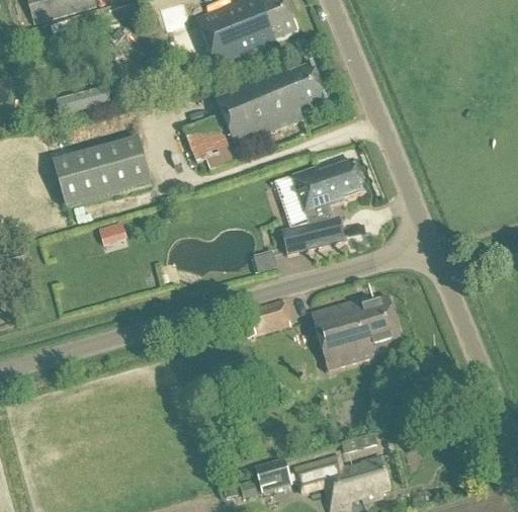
[(96,6),(94,0),(27,0),(27,1),(30,9),(30,10),(34,23),(96,6)]
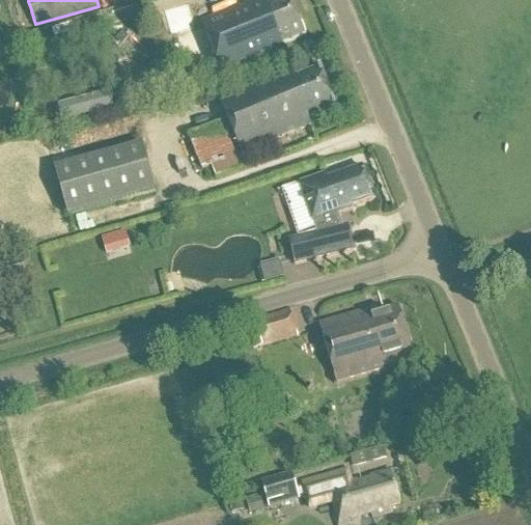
[(281,42),(306,32),(292,0),(270,0),(266,2),(264,0),(258,0),(203,23),(223,73),(283,48),(281,42)]
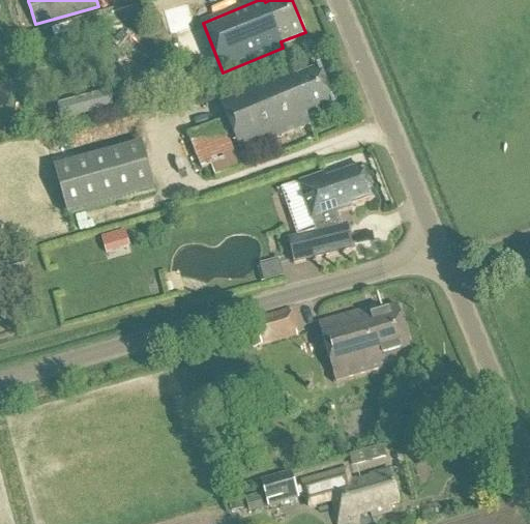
[(106,40),(113,68),(167,54),(159,26),(106,40)]
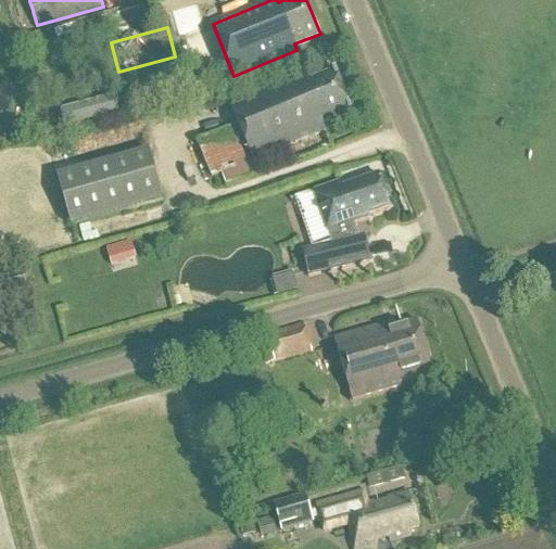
[(352,110),(336,69),(312,79),(310,73),(231,104),(252,157),(325,128),(323,123),(352,110)]
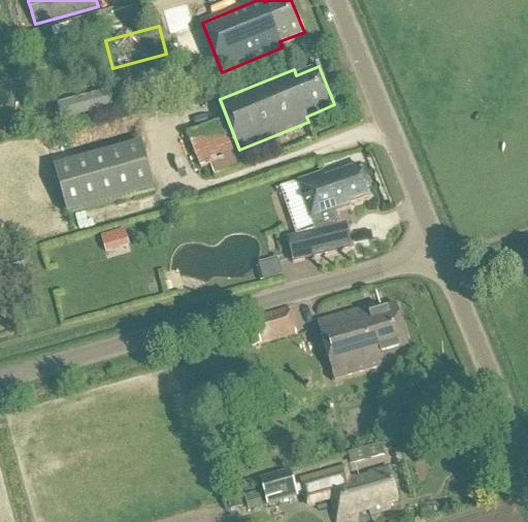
[(215,175),(240,164),(222,119),(188,132),(200,166),(209,163),(215,175)]
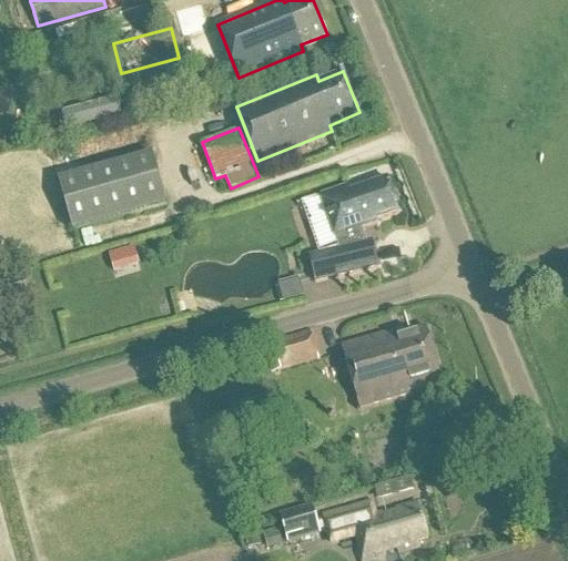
[(72,228),(168,201),(153,151),(58,176),(72,228)]
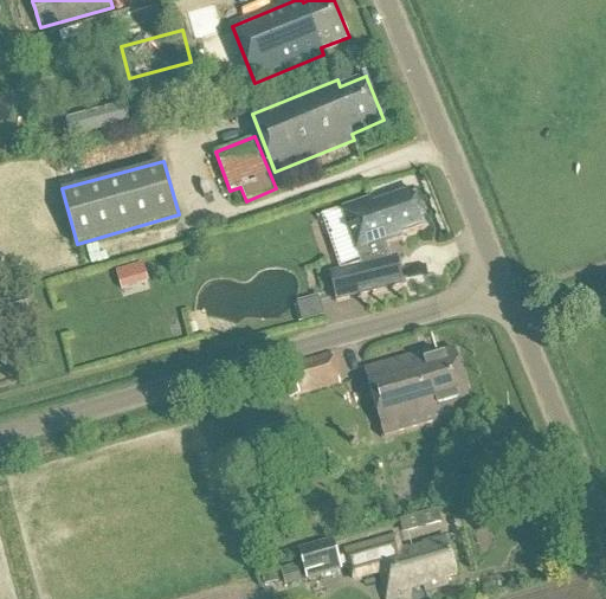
[(373,203),(371,195),(342,205),(361,262),(329,269),(335,297),(404,282),(397,253),(389,256),(386,242),(404,237),(404,231),(425,224),(413,188),(373,203)]
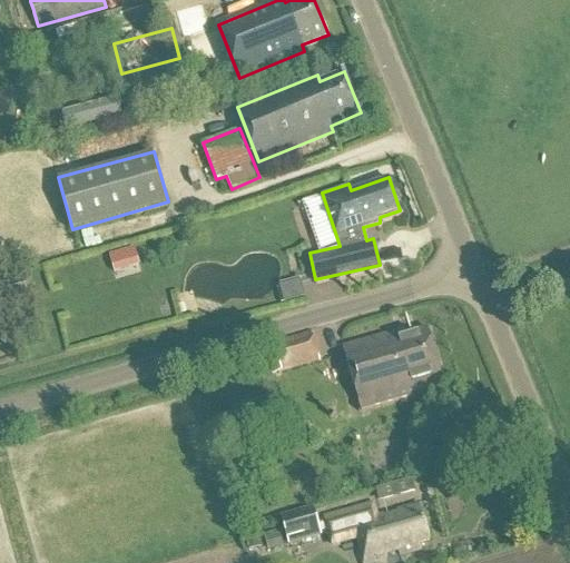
[(135,246),(109,253),(114,269),(139,263),(135,246)]
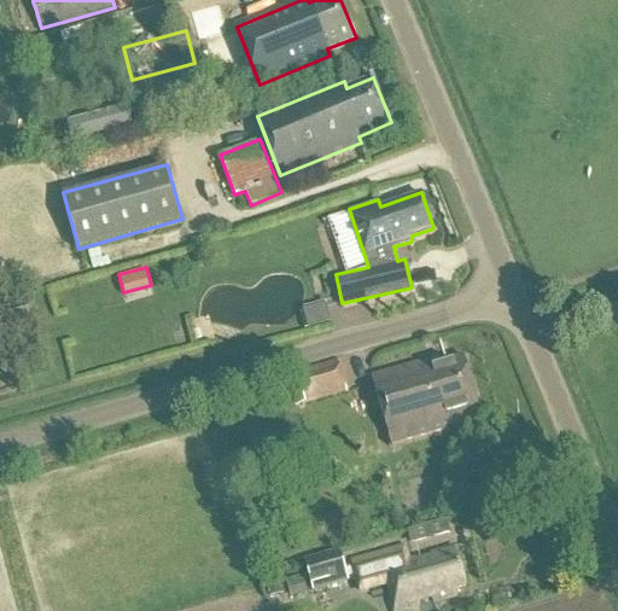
[(482,414),(464,353),(445,358),(445,355),(437,358),(436,355),(372,373),(391,441),(482,414)]
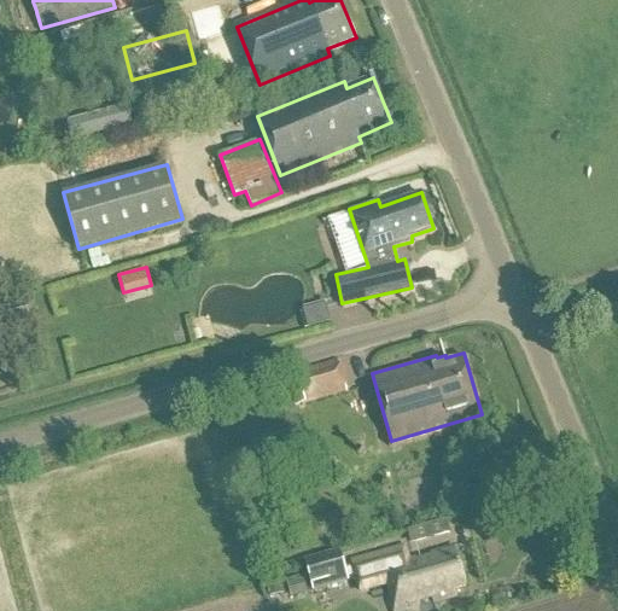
[(293,368),(297,378),(303,400),(347,389),(337,355),(293,368)]
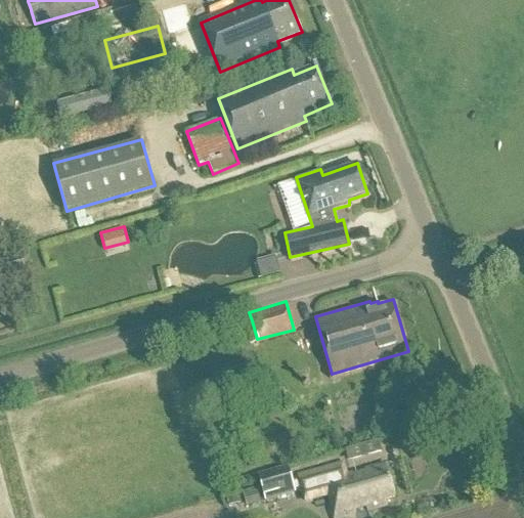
[(257,388),(261,400),(267,397),(263,386),(257,388)]
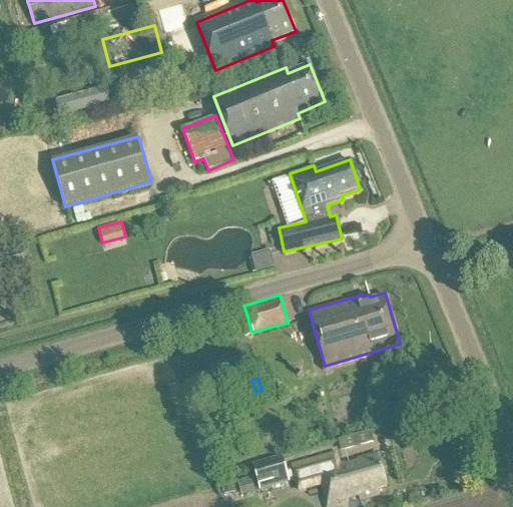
[(299,492),(323,485),(329,506),(381,492),(379,487),(389,484),(380,452),(341,463),(337,449),(291,462),(299,492)]
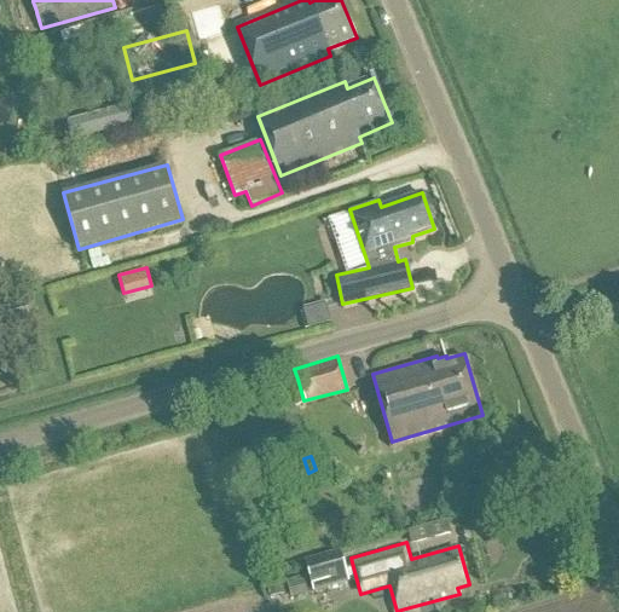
[(312,589),(348,579),(340,549),(304,559),(312,589)]
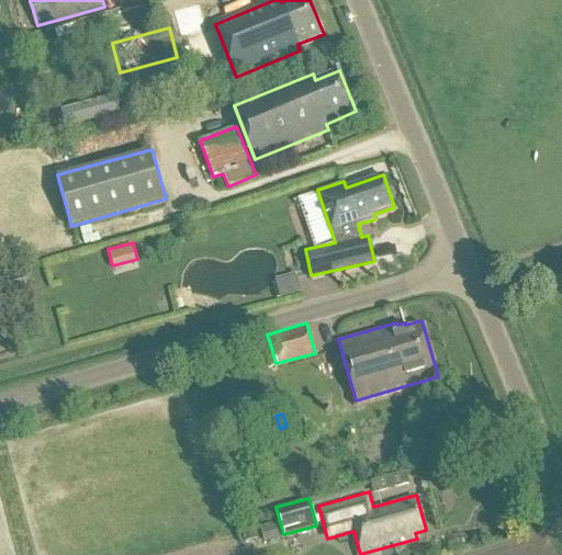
[(276,523),(261,528),(266,541),(280,536),(276,523)]
